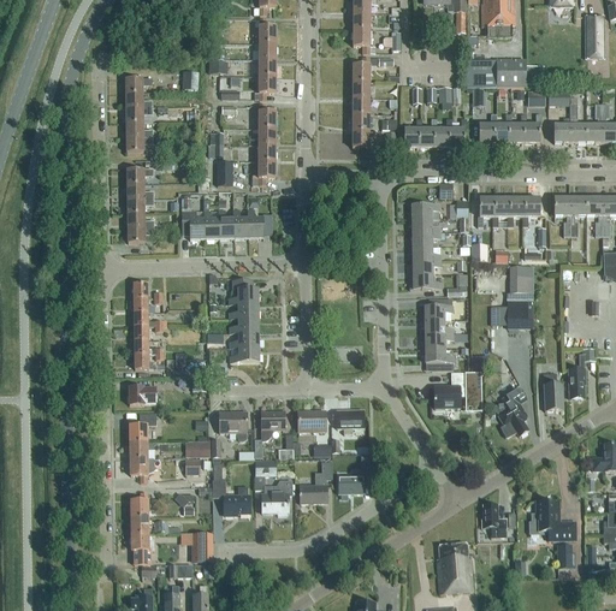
[(259,0),(260,6),(254,6),(254,13),(266,13),(266,6),(276,6),(276,0),(259,0)]
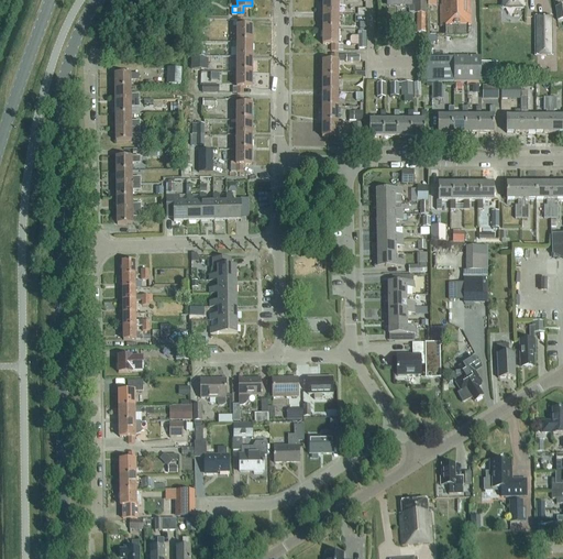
[(322,0),(322,11),(338,11),(338,3),(344,4),(345,0),(322,0)]
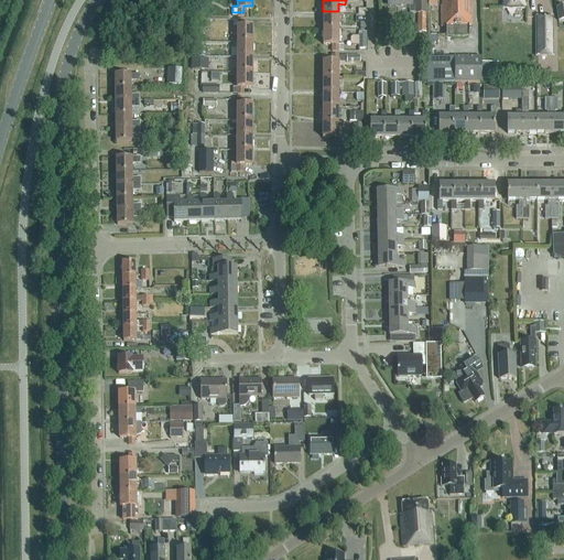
[(388,0),(388,1),(410,1),(410,10),(418,9),(418,29),(426,29),(425,0),(388,0)]
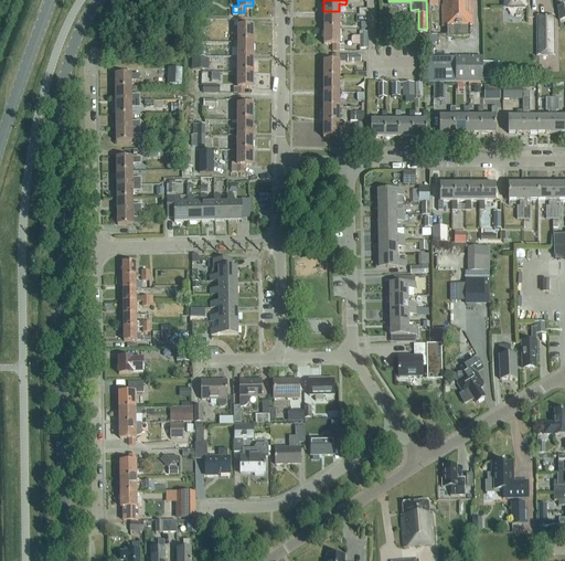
[(472,22),(472,0),(443,0),(443,2),(441,2),(441,23),(446,23),(446,34),(468,33),(468,22),(472,22)]
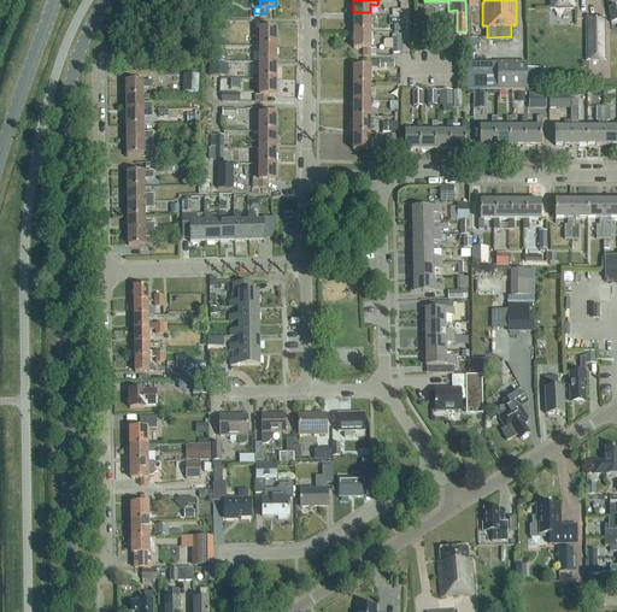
[(353,12),(353,28),(370,28),(370,21),(370,12),(353,12)]
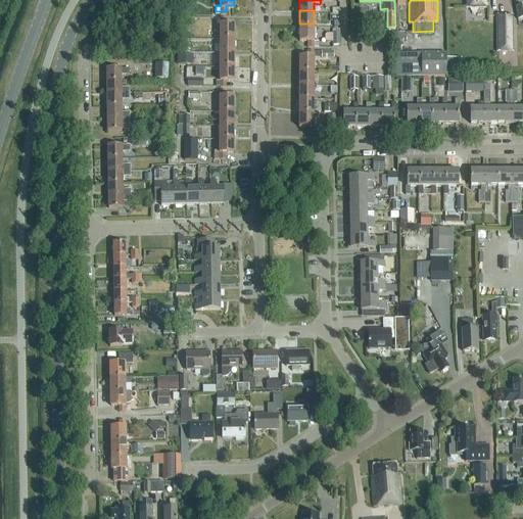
[(497,12),(498,49),(514,49),(514,12),(497,12)]
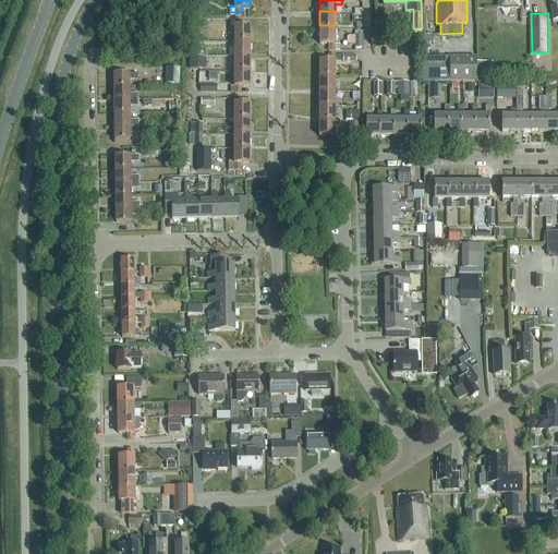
[(234,23),(234,38),(250,38),(250,23),(241,23),(241,16),(230,16),(230,23),(234,23)]
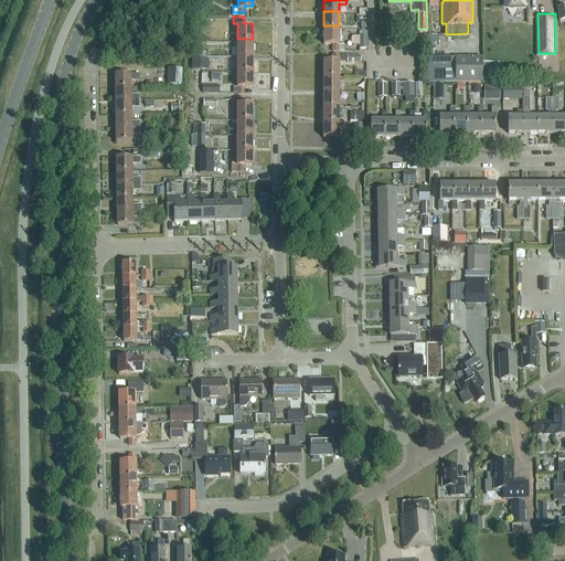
[(339,41),(339,40),(339,27),(339,25),(323,25),(323,41),(332,41),(332,48),(343,48),(343,42),(339,42),(339,41)]
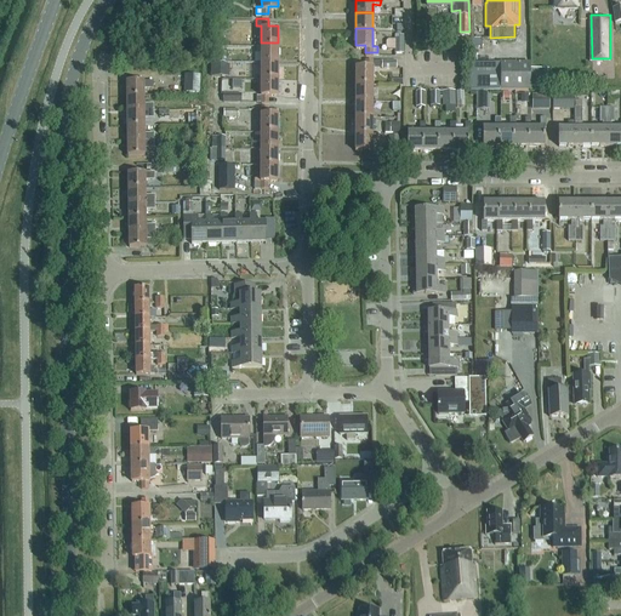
[(404,50),(404,30),(394,30),(394,35),(388,35),(386,38),(386,44),(388,46),(394,46),(394,50),(404,50)]
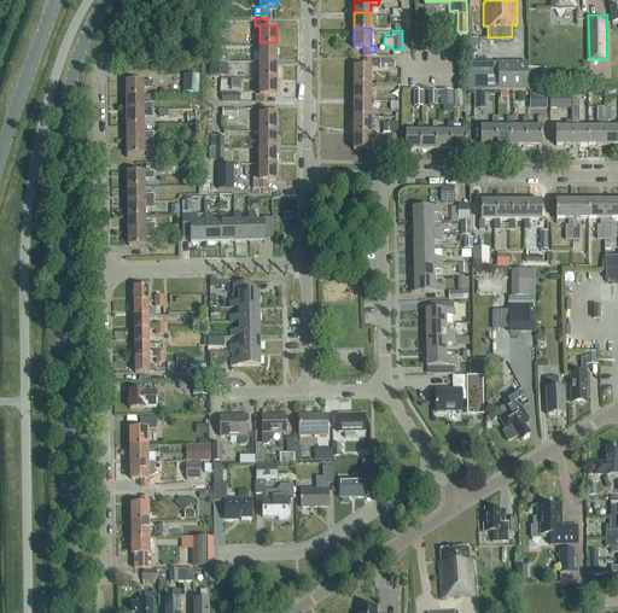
[(277,58),(277,42),(260,42),(260,48),(260,58),(277,58)]
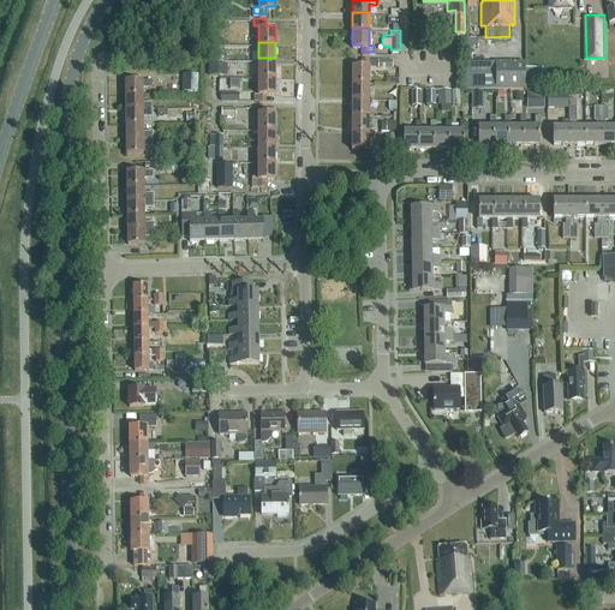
[(369,64),(369,57),(362,57),(362,64),(352,64),(352,81),(369,81),(369,64)]
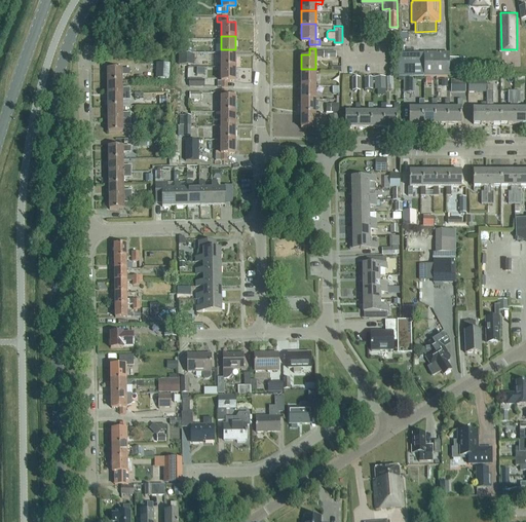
[(221,49),(221,64),(235,64),(235,49),(221,49)]
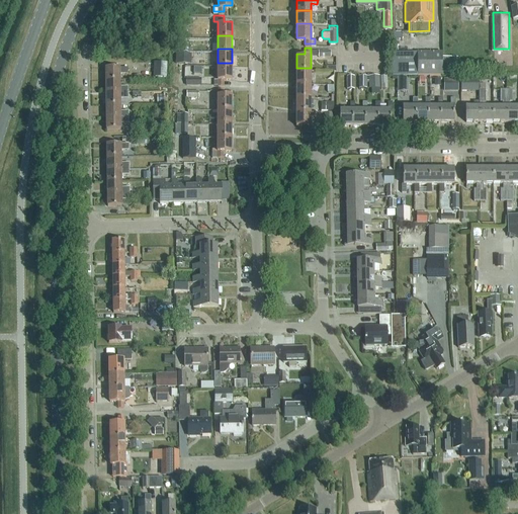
[(393,49),(393,72),(442,72),(442,49),(393,49)]
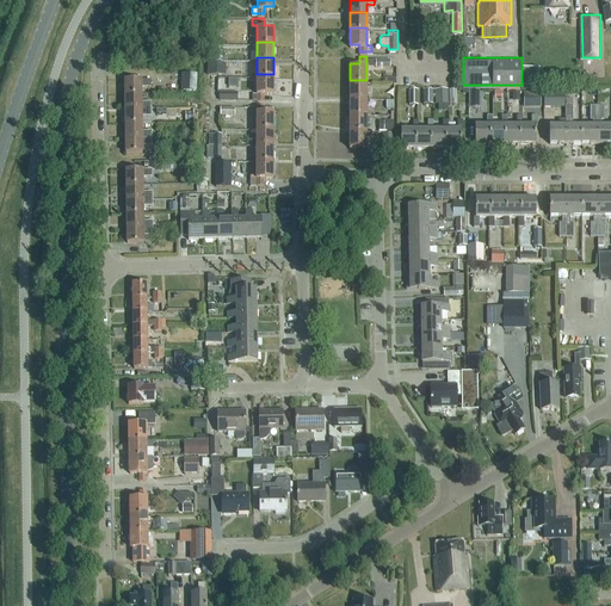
[(207,59),(207,70),(218,72),(220,59),(207,59)]
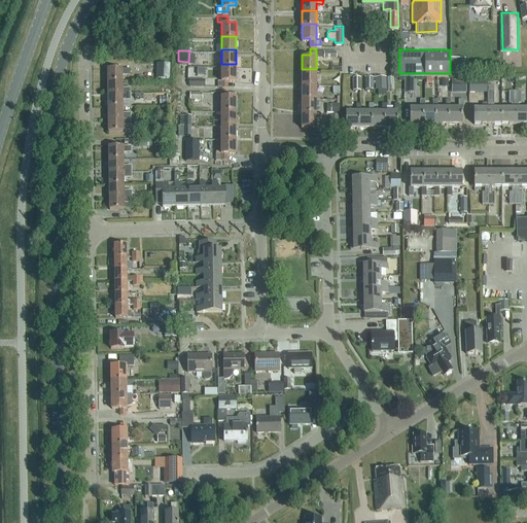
[(170,61),(156,60),(155,75),(169,75),(170,61)]
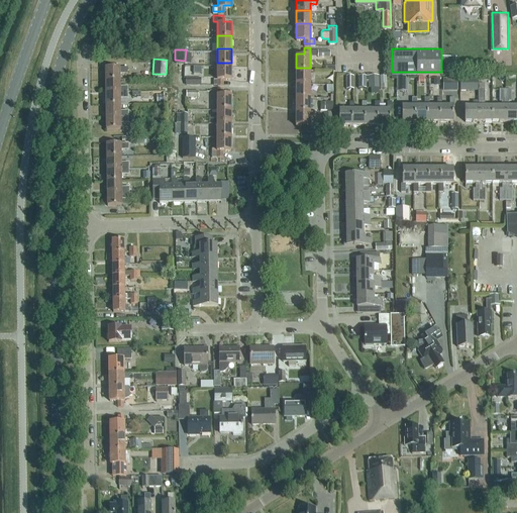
[(223,77),(231,77),(231,63),(217,63),(217,77),(213,77),(213,83),(223,83),(223,77)]
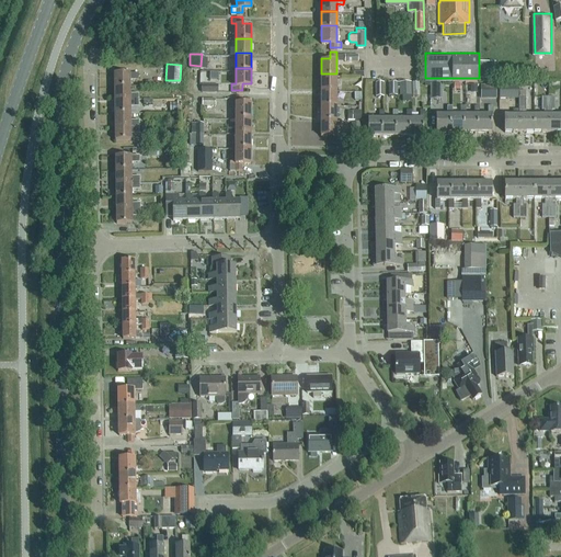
[(114,71),(114,84),(129,84),(129,78),(138,77),(138,70),(114,71)]
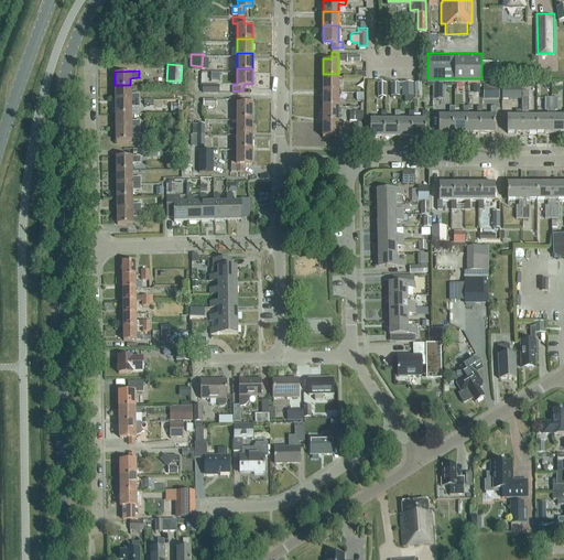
[(323,74),(323,88),(338,88),(338,74),(323,74)]
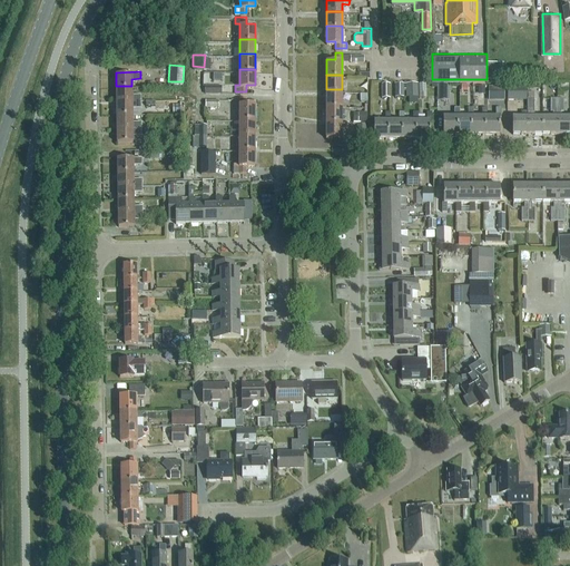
[(418,80),(409,80),(409,94),(418,94),(418,80)]
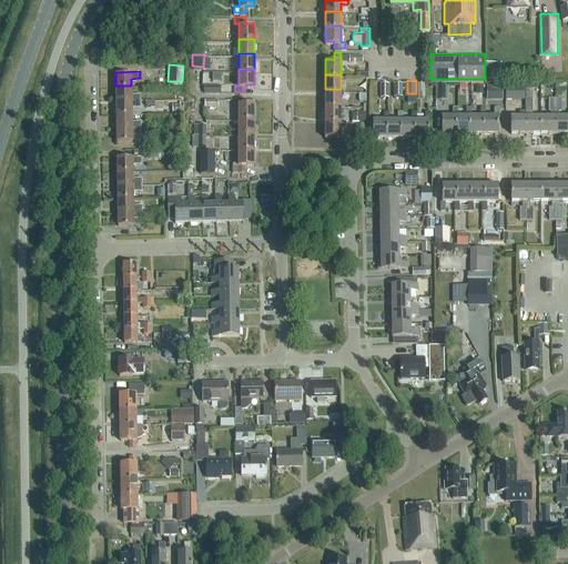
[(447,81),(436,81),(436,97),(447,97),(447,81)]
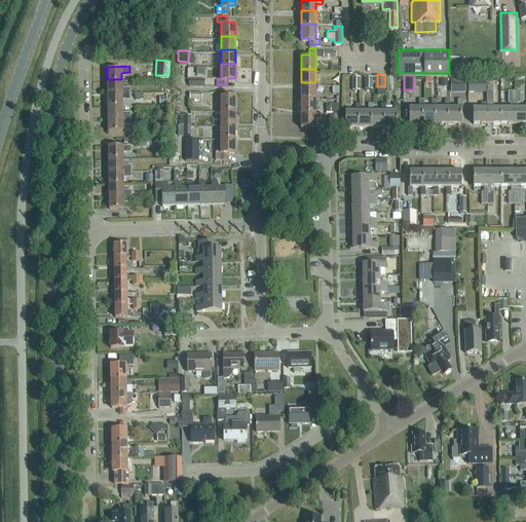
[(451,76),(451,89),(465,89),(465,77),(456,78),(456,76),(451,76)]
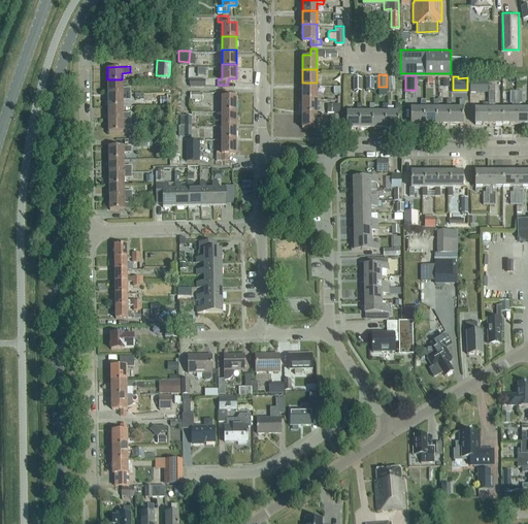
[(487,77),(469,77),(469,88),(487,88),(487,77)]
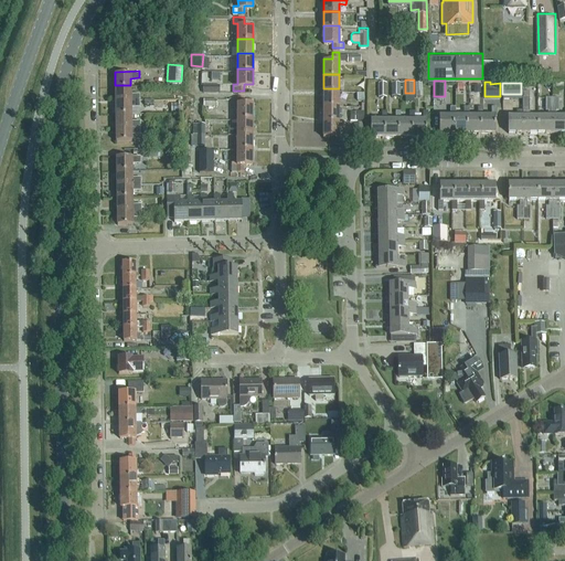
[(130,85),(115,85),(116,98),(139,98),(139,92),(131,92),(130,85)]
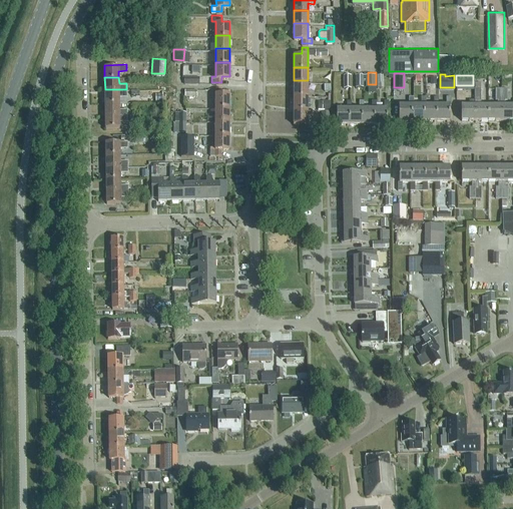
[(294,80),(294,94),(308,94),(312,94),(312,87),(308,87),(308,80),(294,80)]
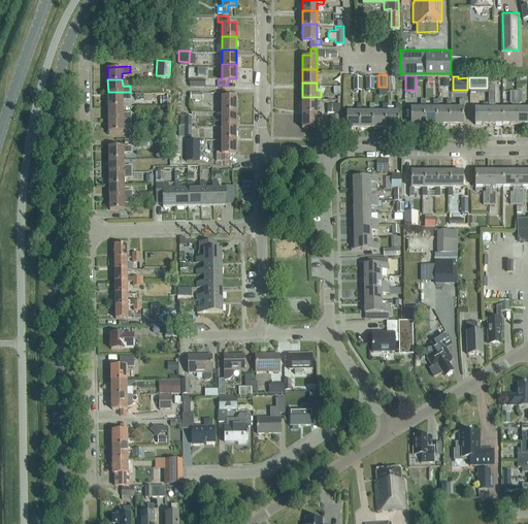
[(236,95),(228,95),(228,89),(223,89),(223,95),(222,95),(222,109),(236,109),(236,95)]
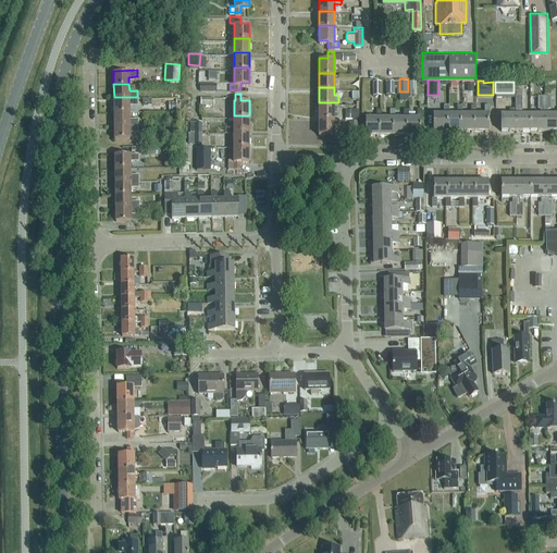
[(138,97),(114,97),(114,110),(130,110),(130,103),(138,103),(138,97)]
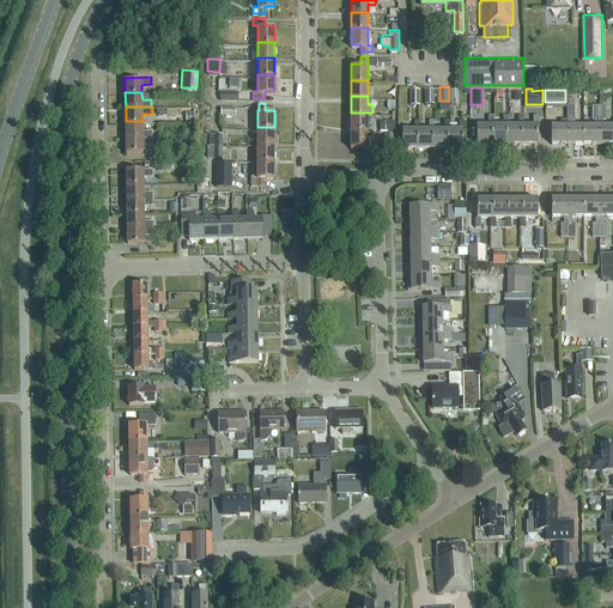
[(351,113),(351,129),(368,129),(368,113),(351,113)]
